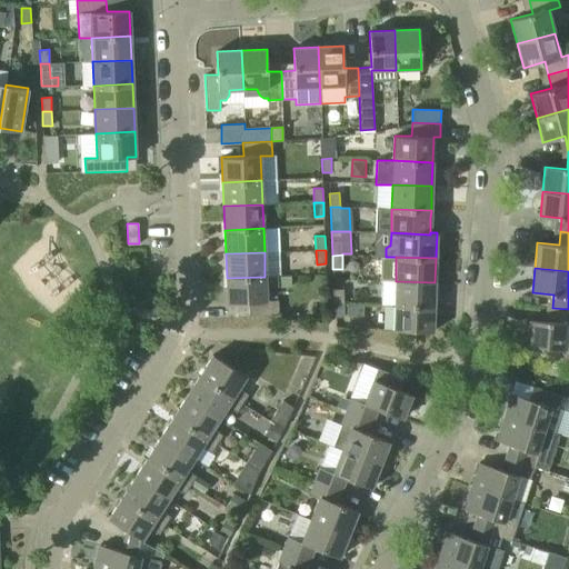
[(265,277),(227,278),(228,302),(250,302),(250,316),(279,315),(278,301),(266,301),(266,288),(278,288),(277,277),(265,277)]
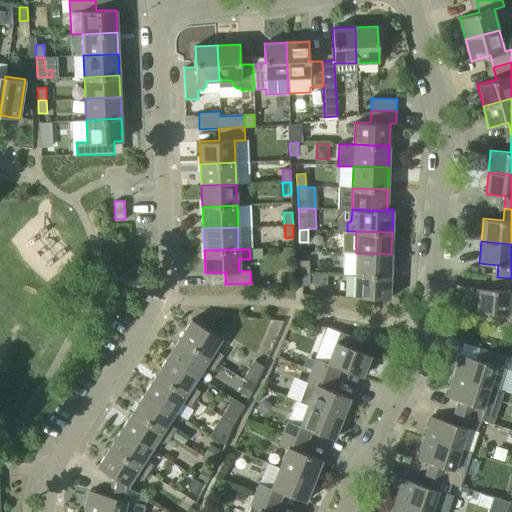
[(390,276),(391,254),(356,253),(355,274),(390,276)]
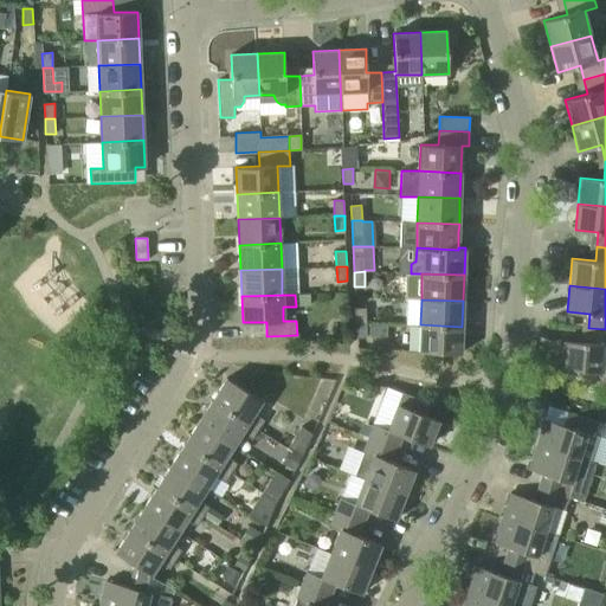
[(356,323),(366,323),(366,308),(355,308),(356,323)]
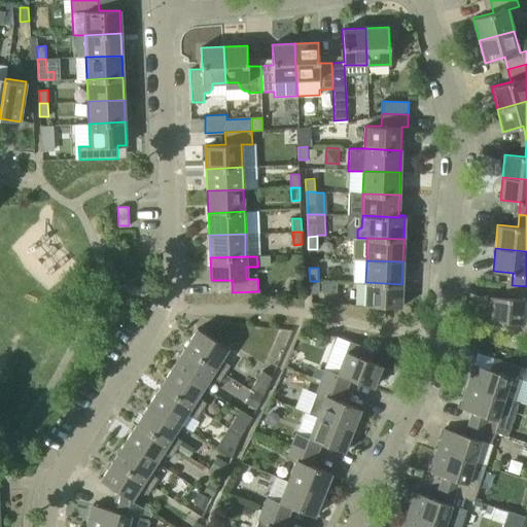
[(310,294),(319,293),(318,281),(310,281),(310,294)]
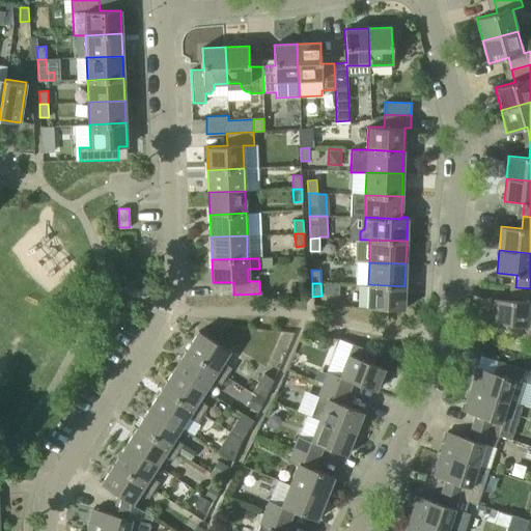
[(404,309),(404,286),(368,284),(367,308),(404,309)]
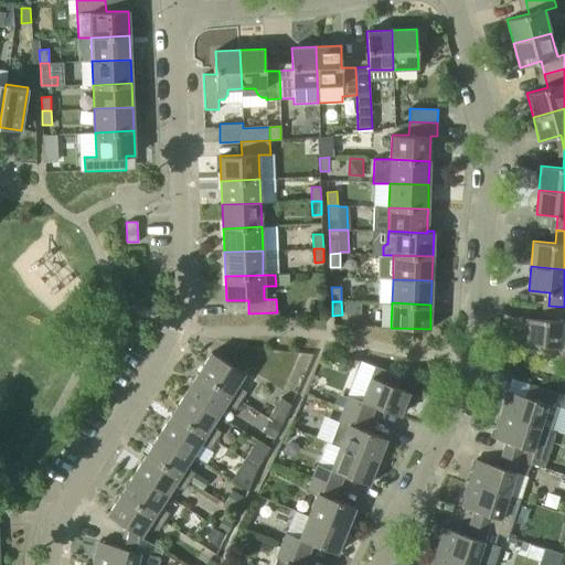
[(564,307),(548,306),(547,319),(525,317),(523,342),(536,344),(536,352),(564,361),(564,307)]
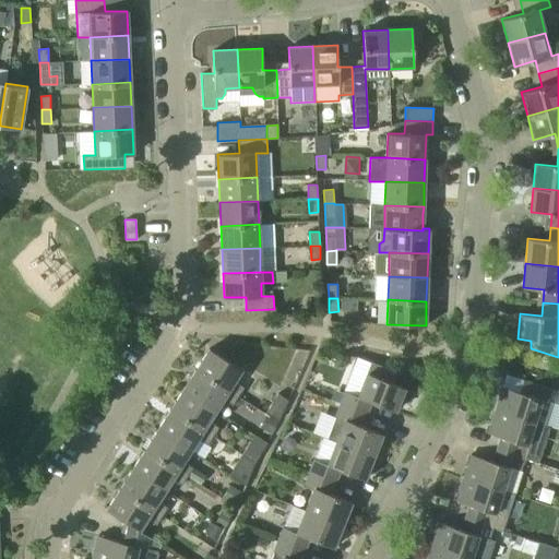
[(234,381),(241,370),(241,369),(209,348),(195,369),(238,396),(244,388),(234,381)]
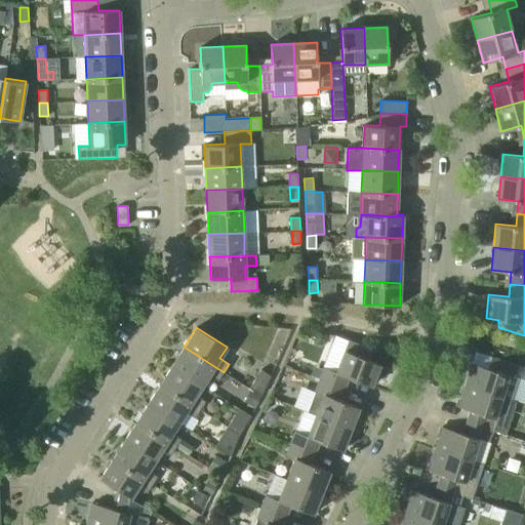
[(218,380),(224,372),(184,347),(172,365),(203,385),(209,374),(218,380)]
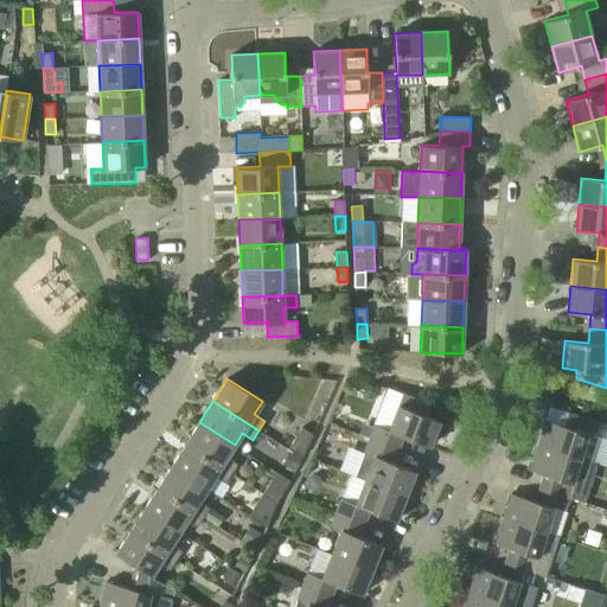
[(375,425),(370,439),(398,449),(403,436),(429,446),(439,421),(398,404),(389,430),(375,425)]
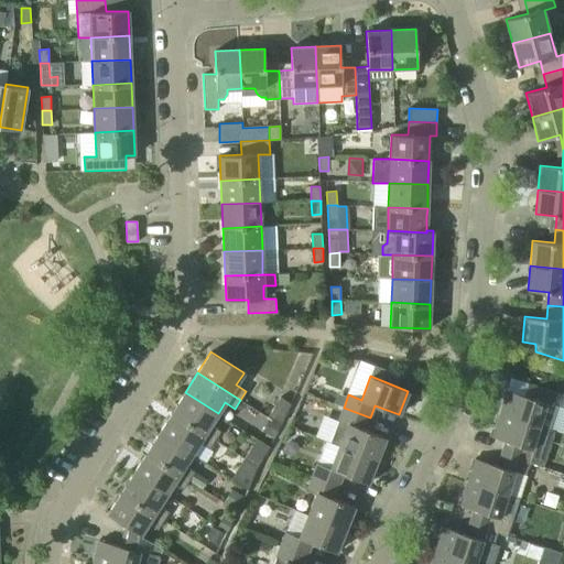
[(550,430),(557,409),(557,407),(553,405),(556,392),(528,383),(523,396),(507,390),(499,413),(539,426),(539,425),(550,430)]
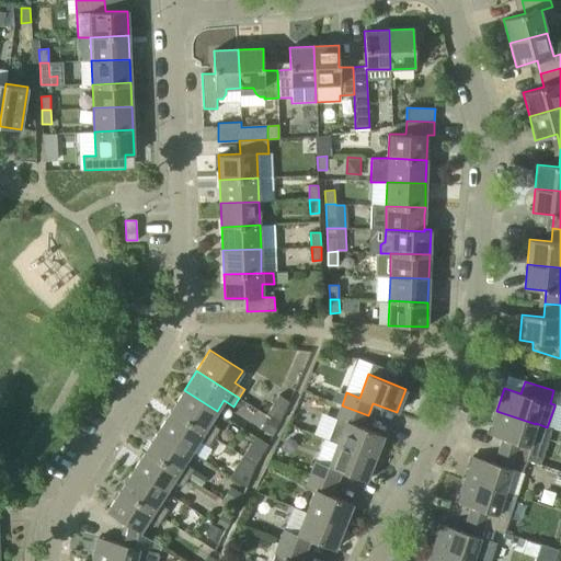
[(209,422),(217,411),(184,390),(171,410),(214,437),(219,428),(209,422)]
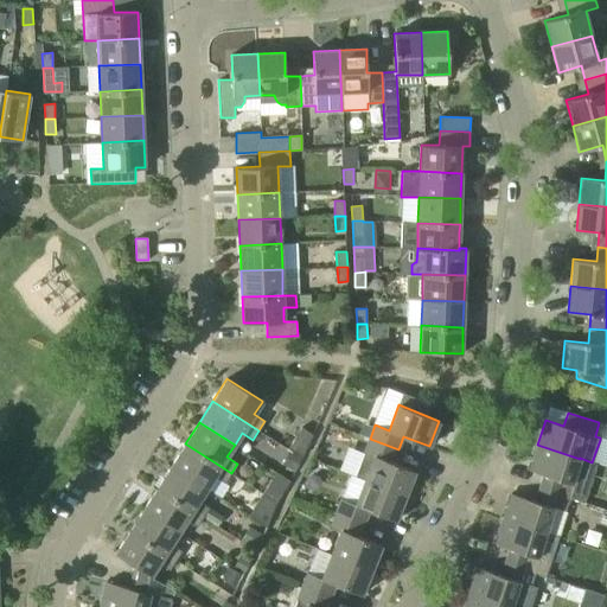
[(289,448),(302,457),(312,435),(302,428),(289,448)]
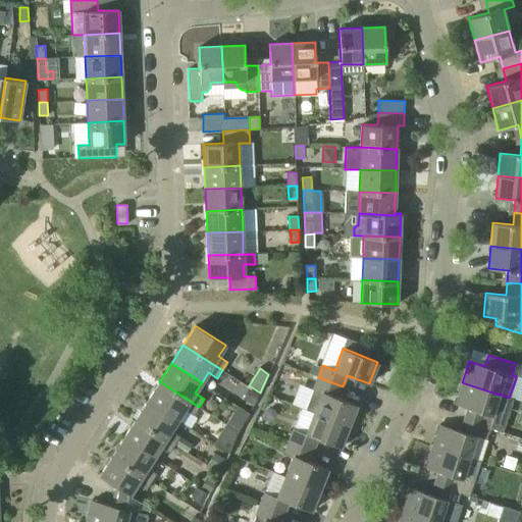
[(337,398),(343,386),(318,377),(313,388),(305,409),(314,412),(349,426),(357,405),(337,398)]
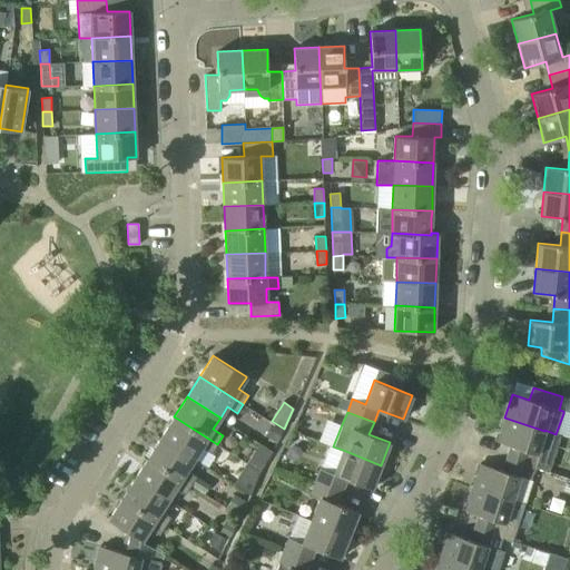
[(212,453),(217,444),(174,416),(160,438),(194,459),(202,448),(212,453)]
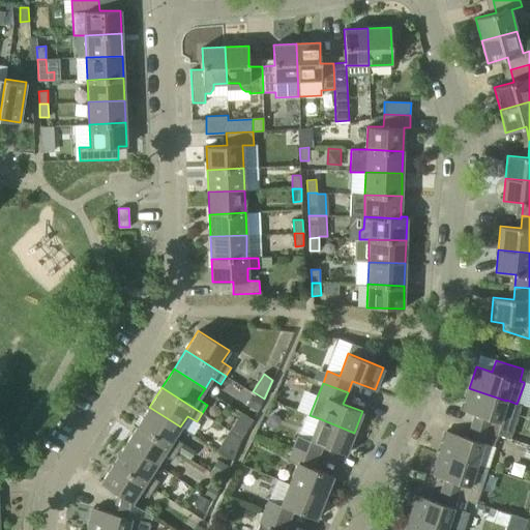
[(295,407),(307,412),(317,394),(304,388),(295,407)]
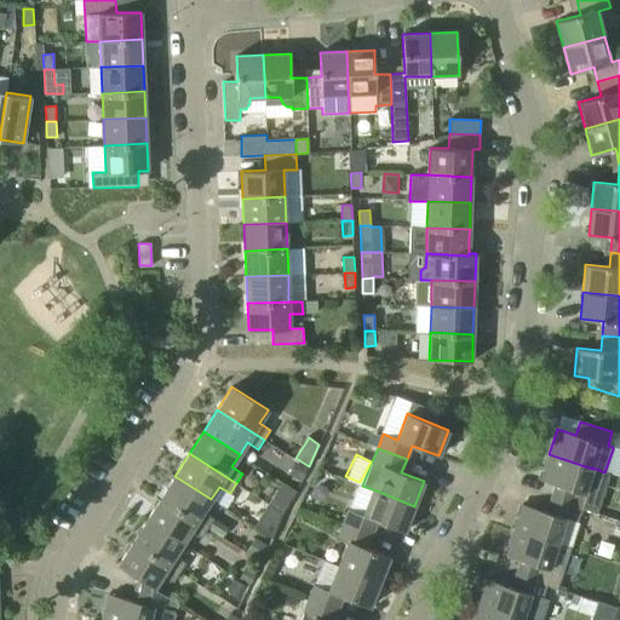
[(596,512),(607,478),(608,472),(604,472),(592,468),(592,469),(549,454),(541,480),(555,484),(551,499),(583,509),(596,512)]
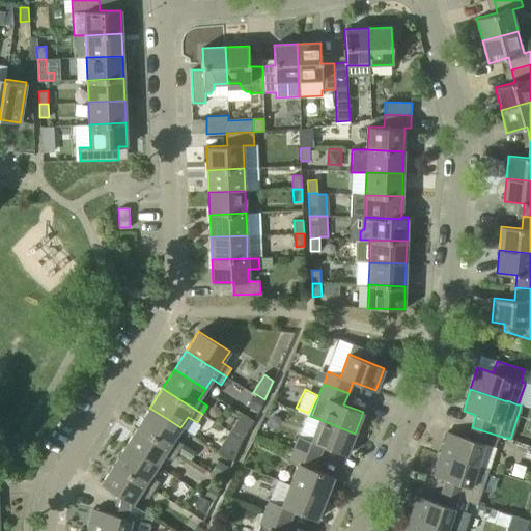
[(174,438),(180,427),(149,408),(138,426),(177,452),(184,444),(174,438)]
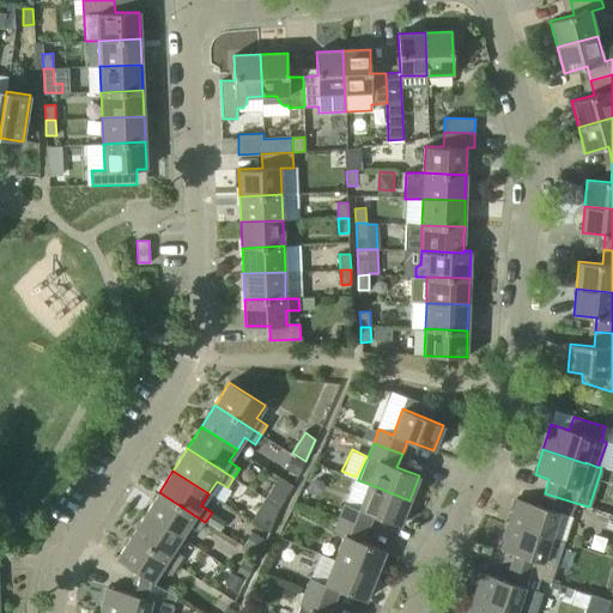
[(266,501),(280,509),(293,486),(279,478),(266,501)]
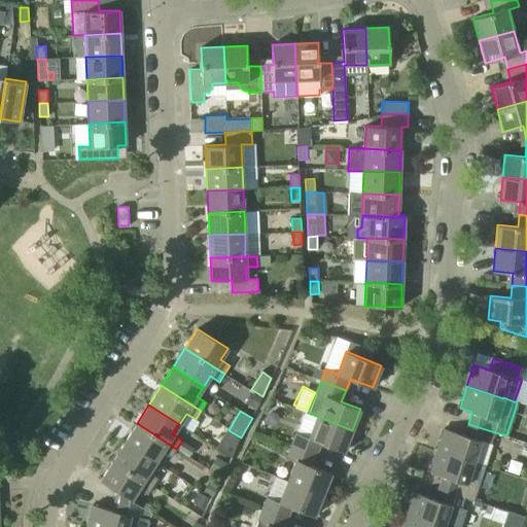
[(344,452),(352,430),(317,416),(309,437),(296,432),(292,445),(316,454),(320,443),(344,452)]
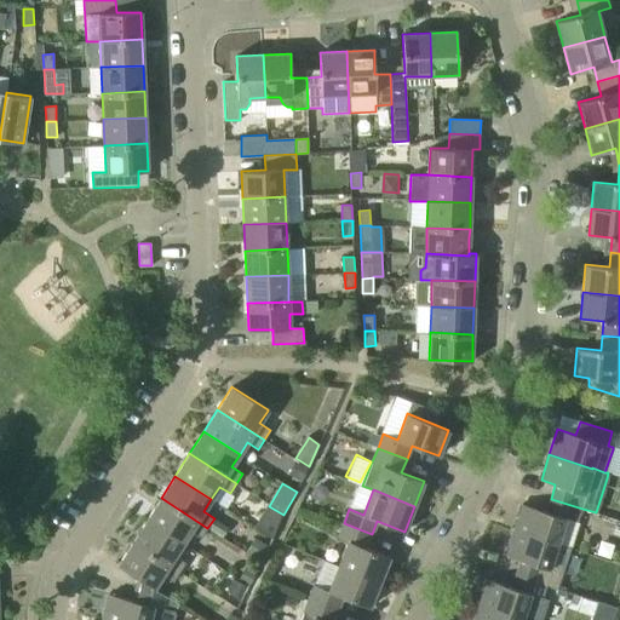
[(201,538),(207,528),(161,498),(147,520),(183,544),(191,532),(201,538)]
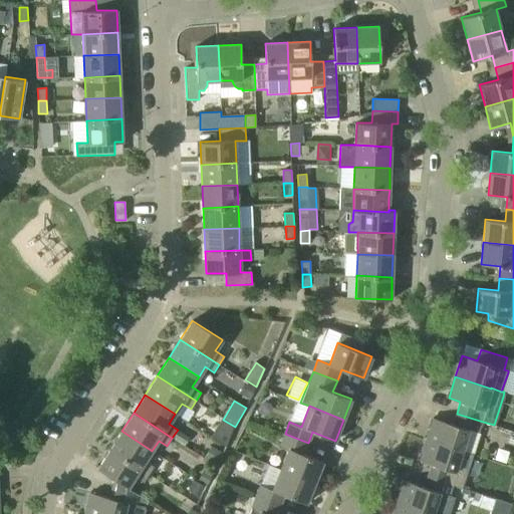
[(479,433),(483,422),(457,414),(453,425),(433,418),(426,439),(462,451),(469,430),(479,433)]
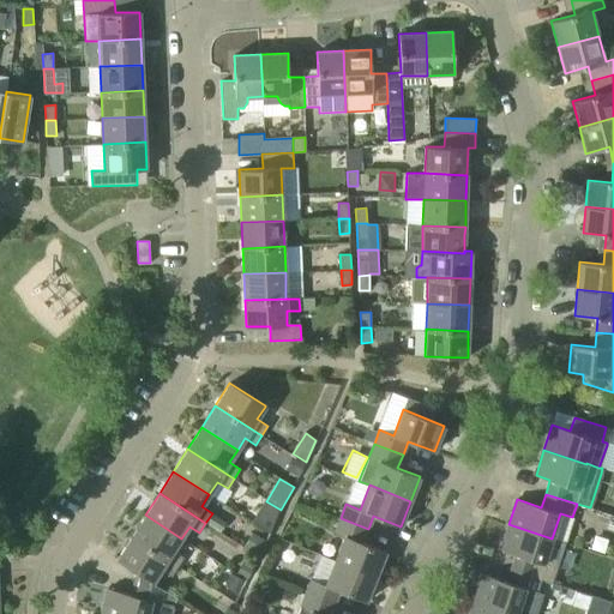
[(281,510),(266,501),(253,524),(271,535),(281,510)]
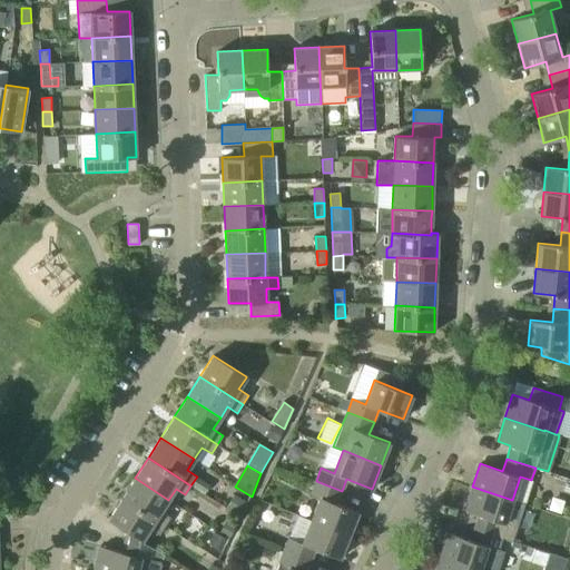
[(161,511),(168,500),(135,478),(121,499),(165,527),(170,517),(161,511)]
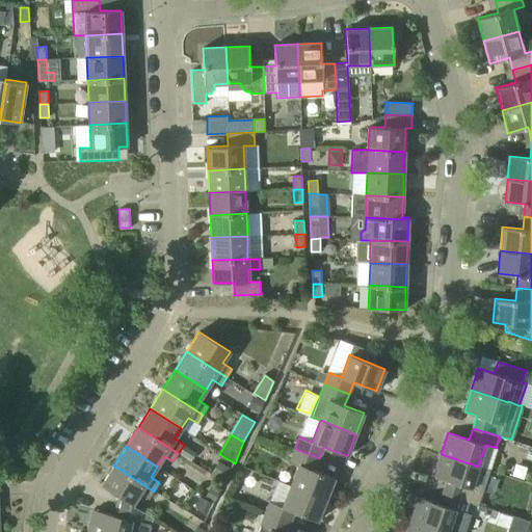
[(315,470),(319,458),(295,449),(290,460),(298,463),(290,486),(325,501),(335,478),(315,470)]
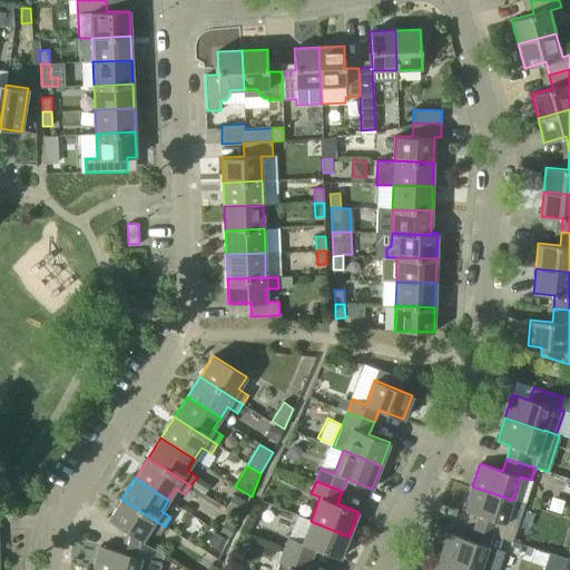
[(524,503),(512,500),(472,487),(465,511),(479,514),(474,528),(513,540),(524,503)]
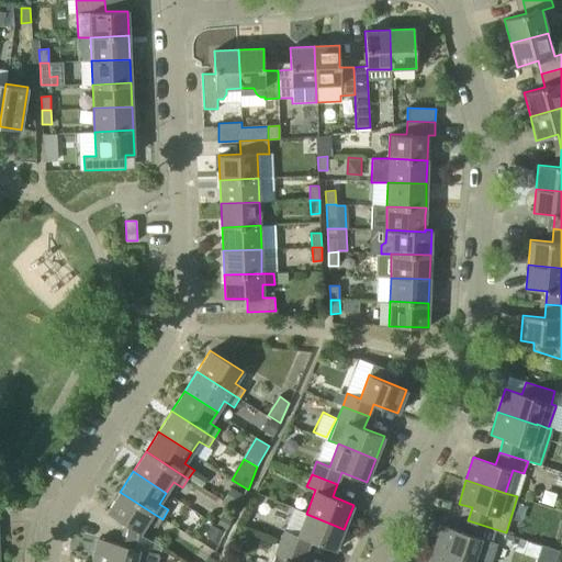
[(157,528),(163,519),(120,492),(107,513),(125,525),(139,534),(147,521),(157,528)]
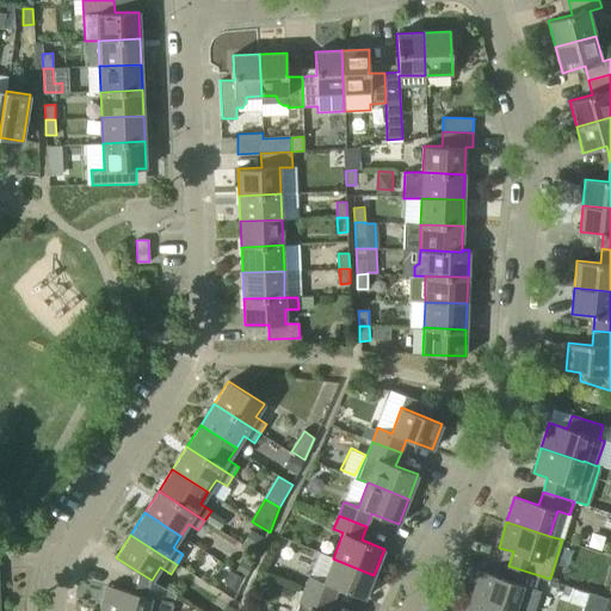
[(364,598),(374,575),(333,559),(323,581),(309,576),(304,590),(333,602),(338,588),(364,598)]
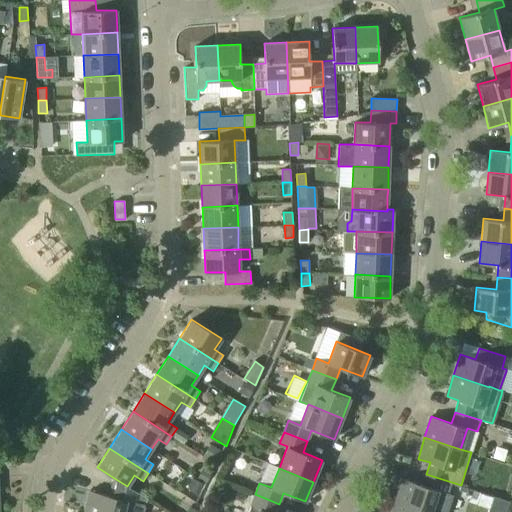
[(402,478),(396,500),(431,511),(434,511),(447,511),(453,495),(448,494),(451,483),(461,486),(461,485),(426,474),(422,485),(402,478)]
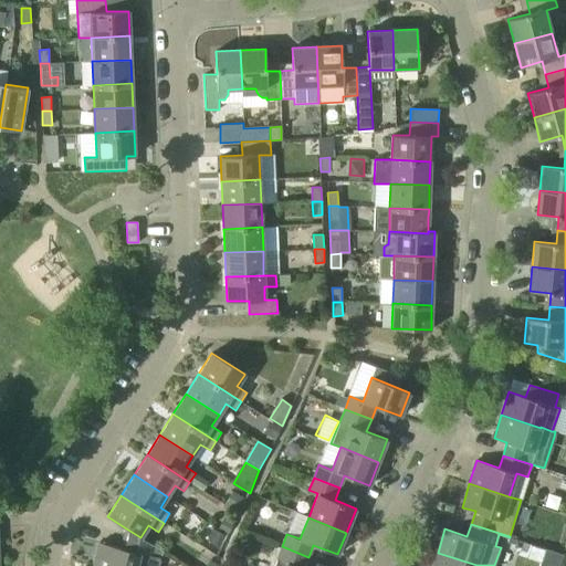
[(164,552),(140,537),(126,528),(121,547),(100,542),(93,565),(136,565),(139,553),(161,558),(164,552)]
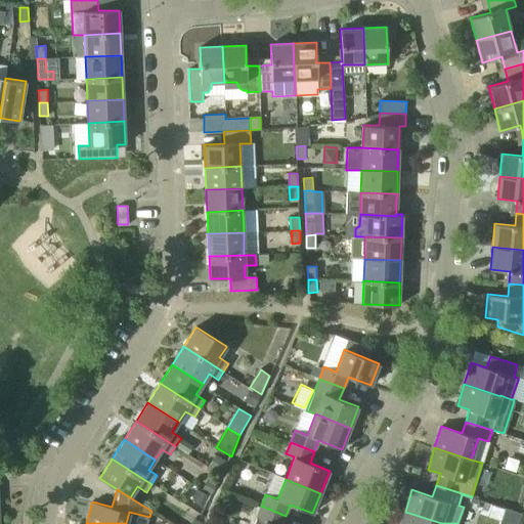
[(281,523),(286,516),(261,506),(257,518),(254,523),(281,523)]
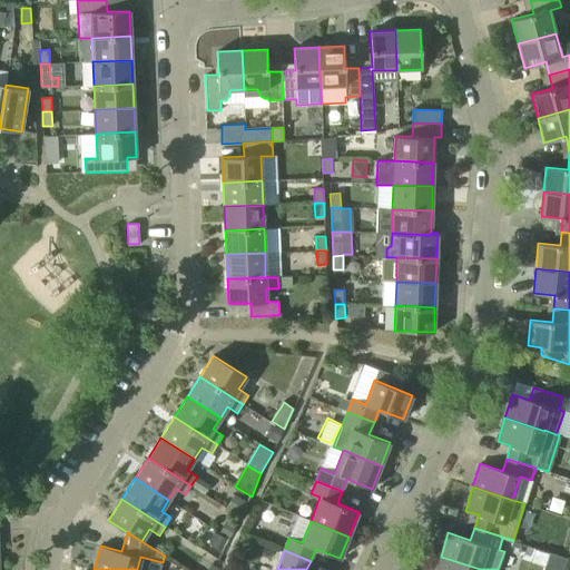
[(562,569),(567,558),(549,552),(542,569),(562,569)]
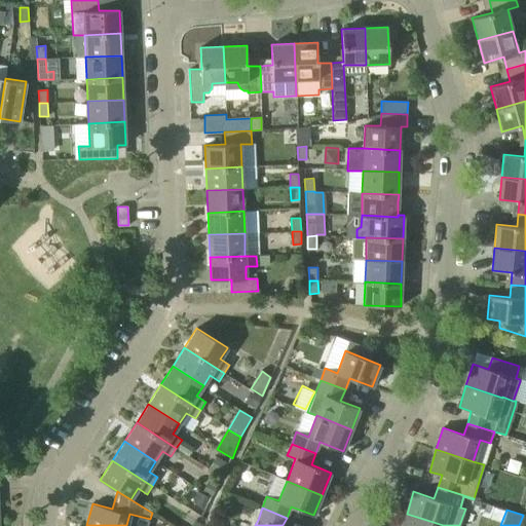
[(442,525),(443,525),(407,514),(402,525),(442,525)]
